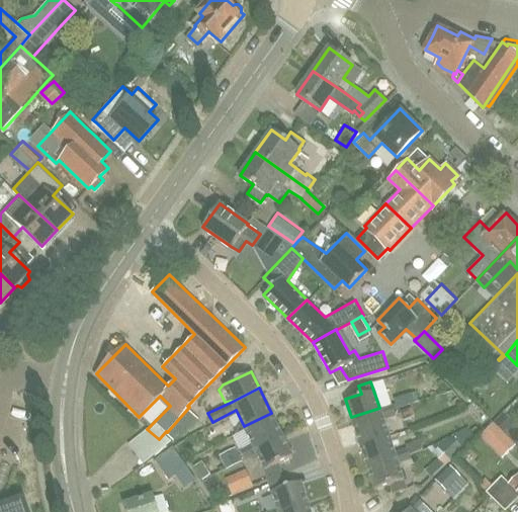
[(394,396),(397,406),(420,399),(417,389),(411,391),(394,396)]
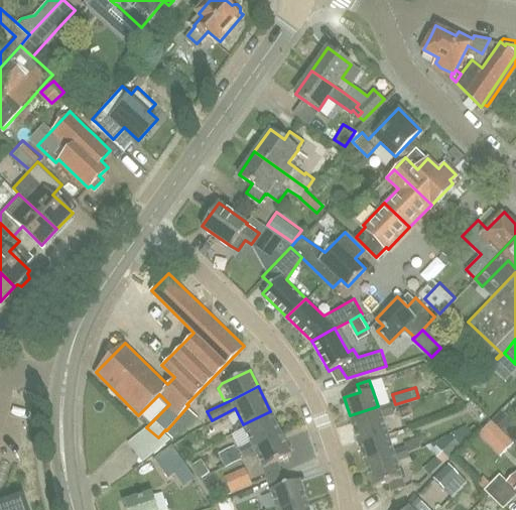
[(358,441),(386,432),(381,415),(394,411),(391,401),(378,406),(350,415),(358,441)]
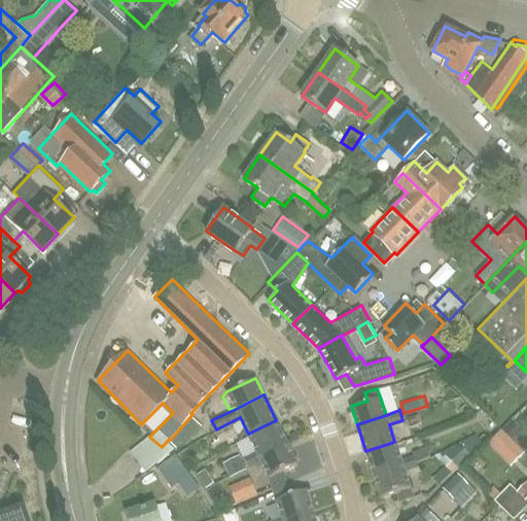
[(410,424),(422,420),(418,410),(407,414),(410,424)]
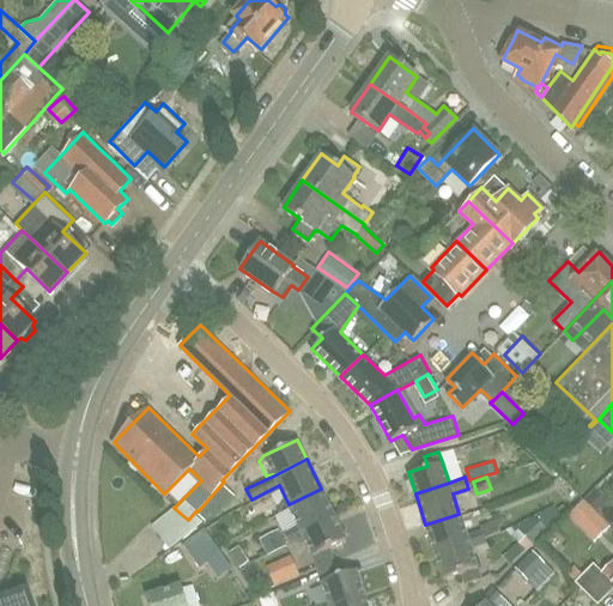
[(224,482),(198,511),(205,517),(211,511),(214,514),(235,491),(224,482)]
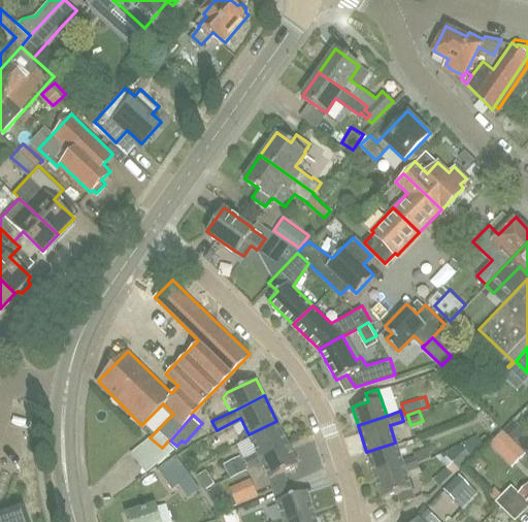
[(250,466),(261,460),(289,447),(276,421),(249,434),(257,451),(244,457),(250,466)]
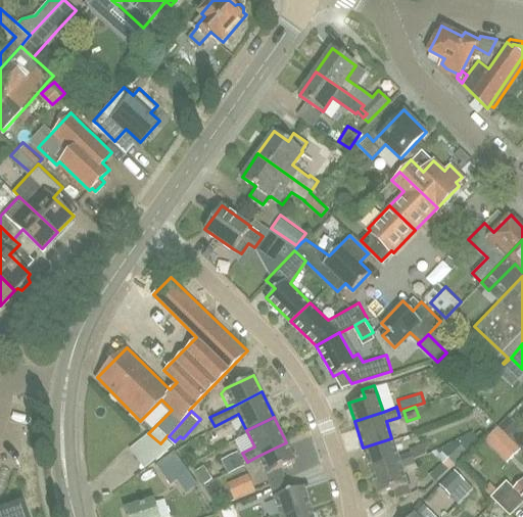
[(484,435),(507,459),(521,445),(498,422),(484,435)]
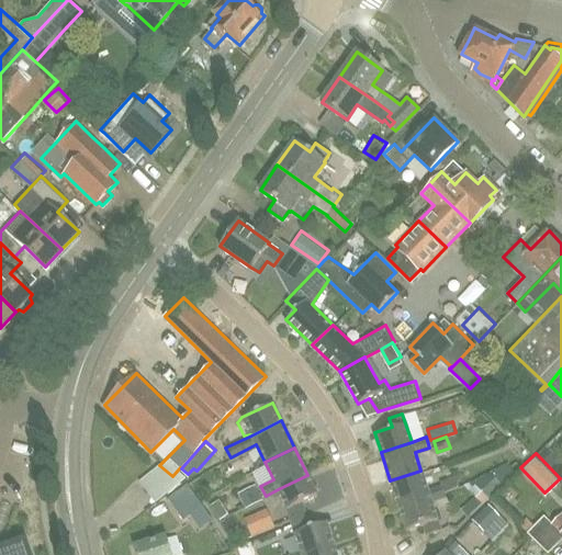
[(503,483),(516,469),(508,460),(472,478),(489,496),(503,483)]
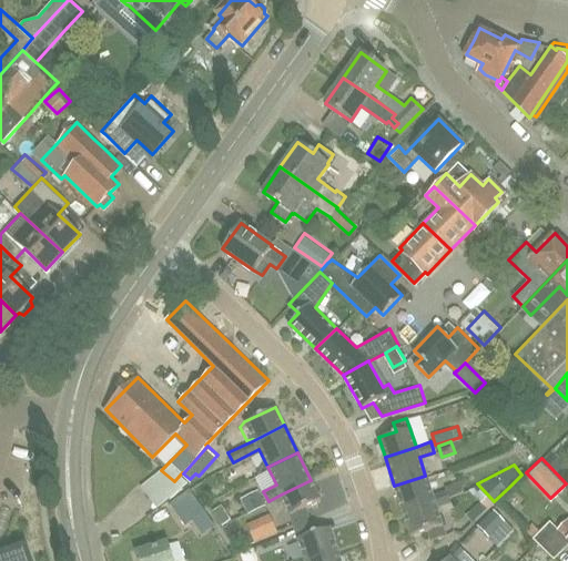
[(404,514),(435,505),(449,500),(446,490),(432,495),(425,476),(394,486),(404,514)]
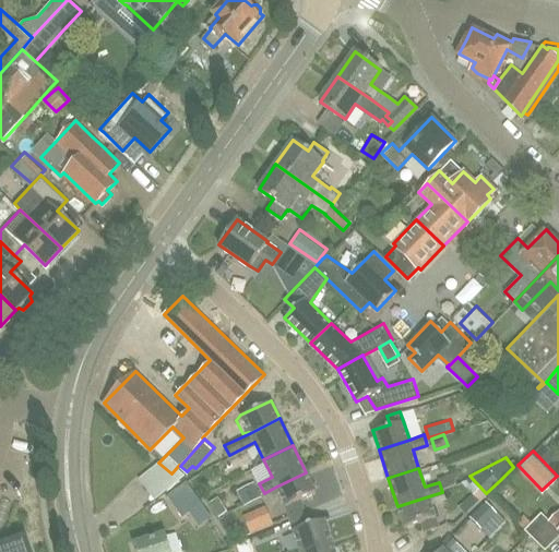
[(289,516),(305,510),(300,498),(314,490),(306,472),(276,487),(286,505),(289,516)]
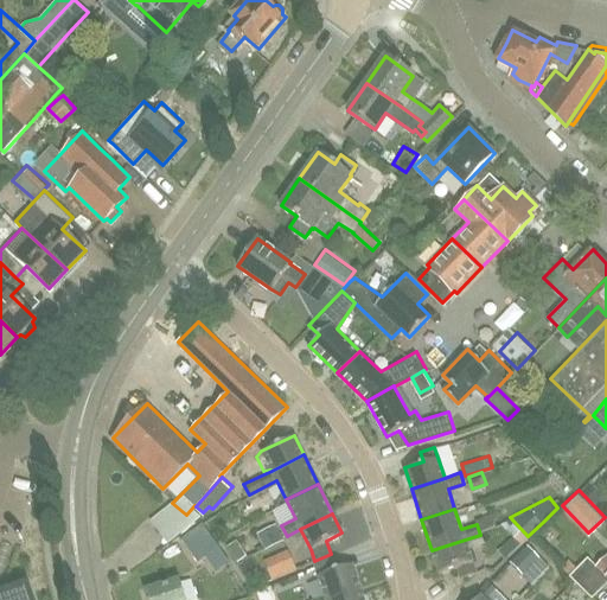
[(180,535),(197,559),(204,554),(217,544),(218,543),(202,521),(180,535)]
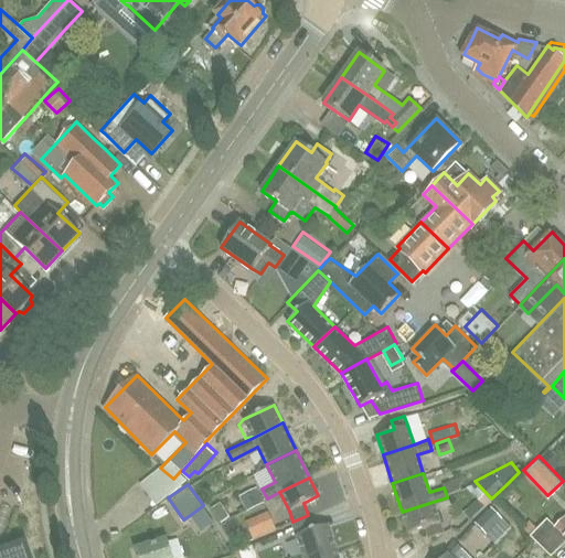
[(245,505),(263,499),(257,484),(240,491),(245,505)]
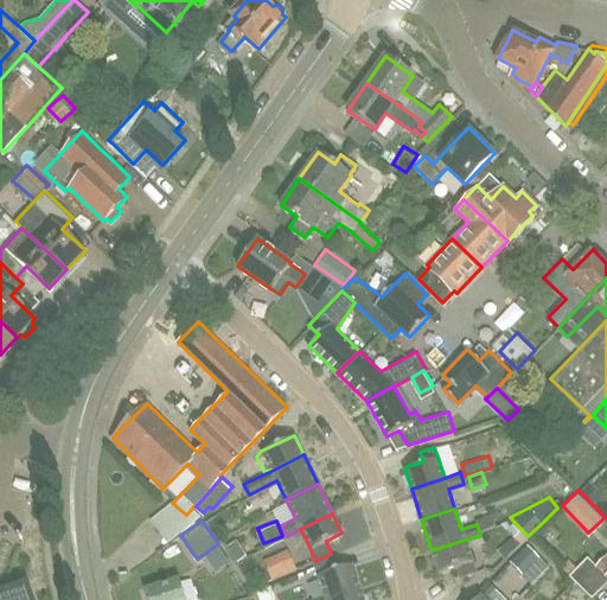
[(515,534),(499,549),(505,555),(522,540),(515,534)]
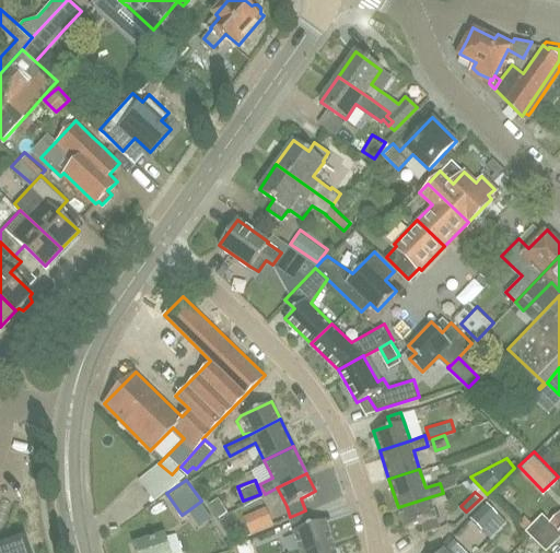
[(0,542),(1,543),(13,502),(0,497),(0,542)]
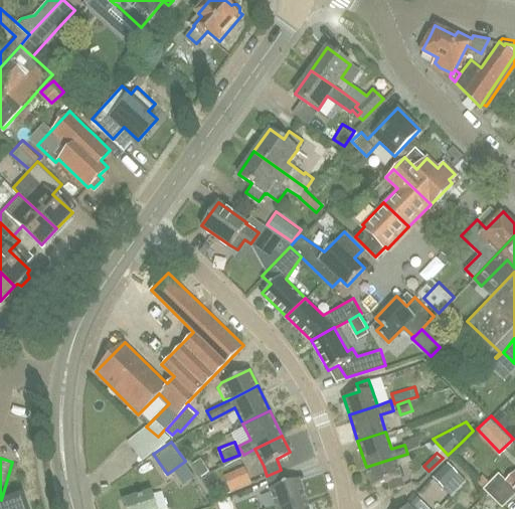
[(394,458),(366,467),(372,485),(388,479),(390,488),(403,484),(394,458)]
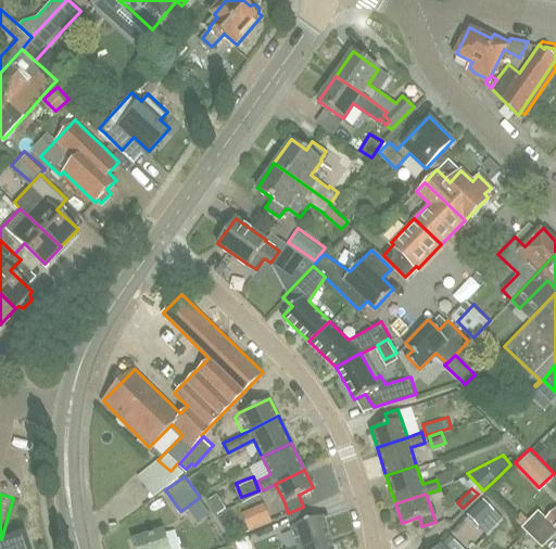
[(482,495),(467,511),(480,525),(496,509),(482,495)]
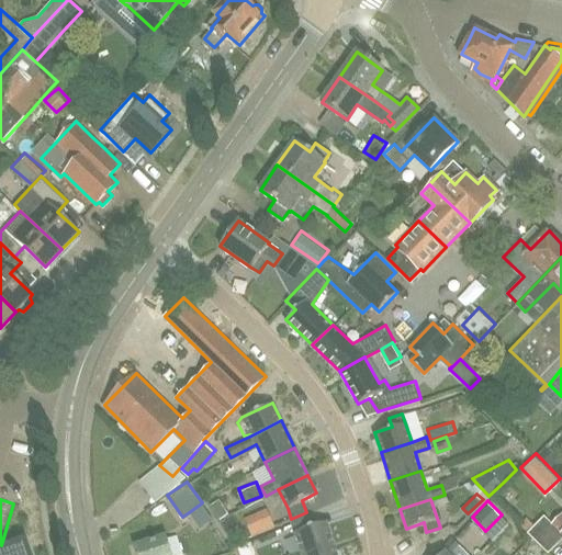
[(251,532),(274,523),(268,503),(244,512),(251,532)]
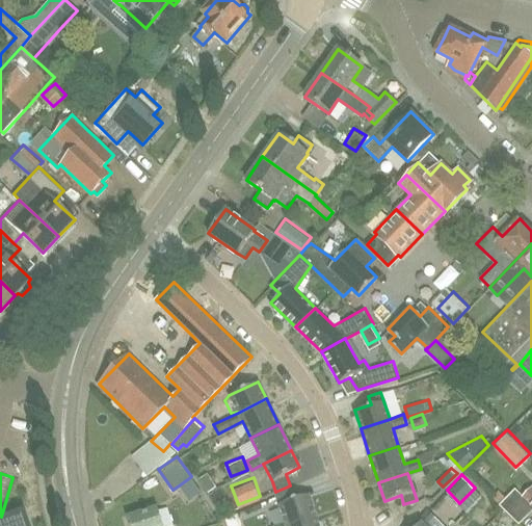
[(276,495),(286,521),(315,511),(309,493),(294,498),(290,485),(275,492),(276,495)]
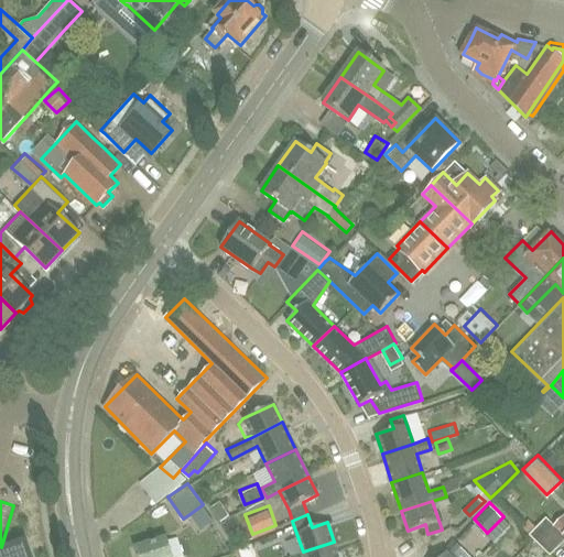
[(563,514),(555,524),(546,515),(529,532),(550,553),(563,537),(563,514)]
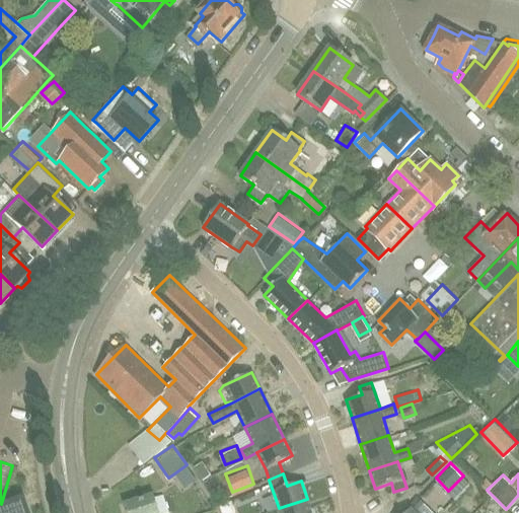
[(159,512),(153,494),(124,504),(126,512),(159,512)]
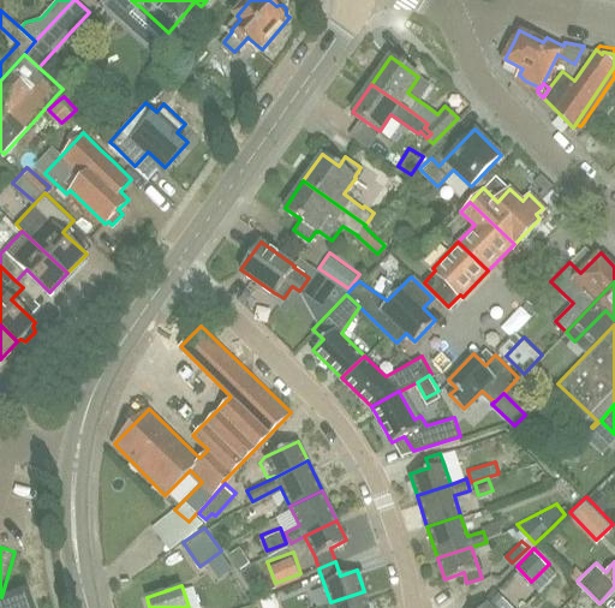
[(0,607),(36,607),(29,588),(1,597),(0,597),(0,607)]
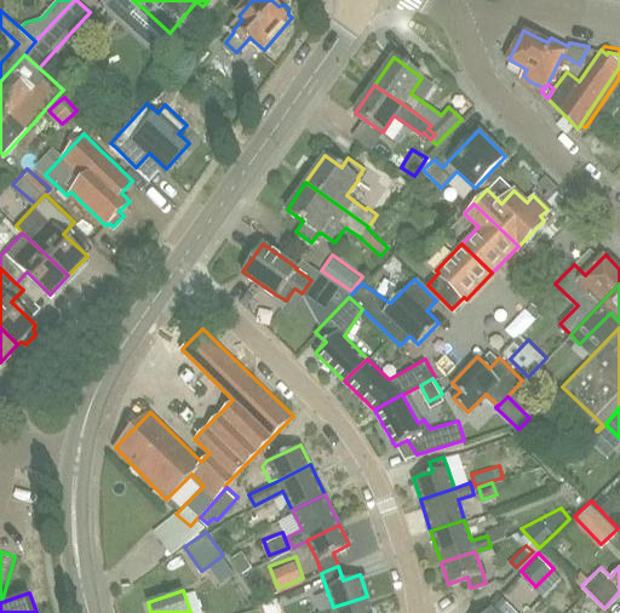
[(520,612),(509,601),(495,612),(507,601),(499,593),(488,605),(491,608),(486,612),(520,612)]
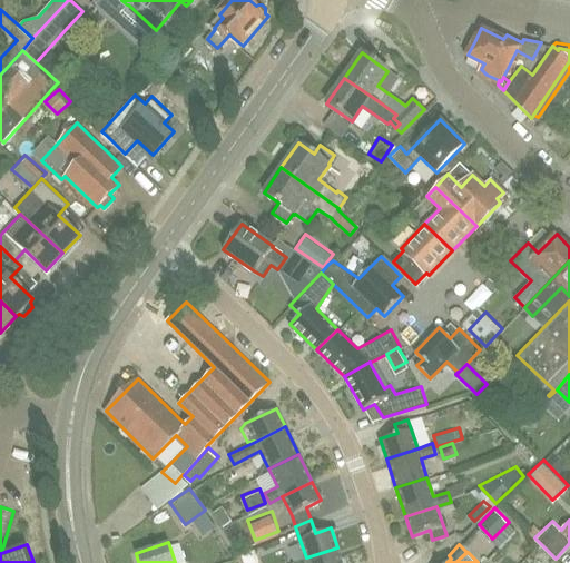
[(292,562),(342,562),(337,547),(306,557),(292,562)]
